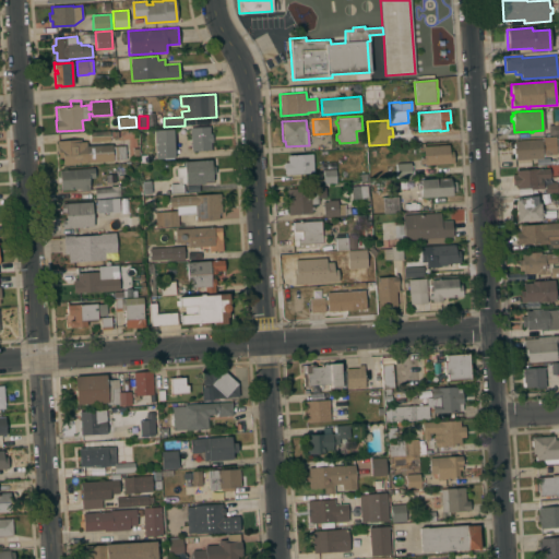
[(210,126),(210,133),(212,133),(212,142),(210,142),(211,150),(191,151),(189,127),(210,126)]
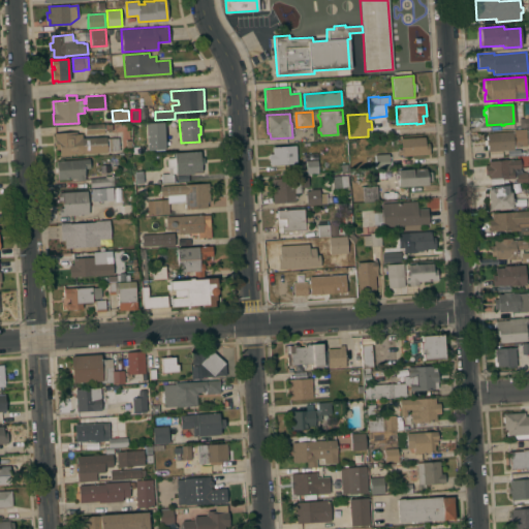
[(519,128),(528,127),(528,119),(519,120),(519,128)]
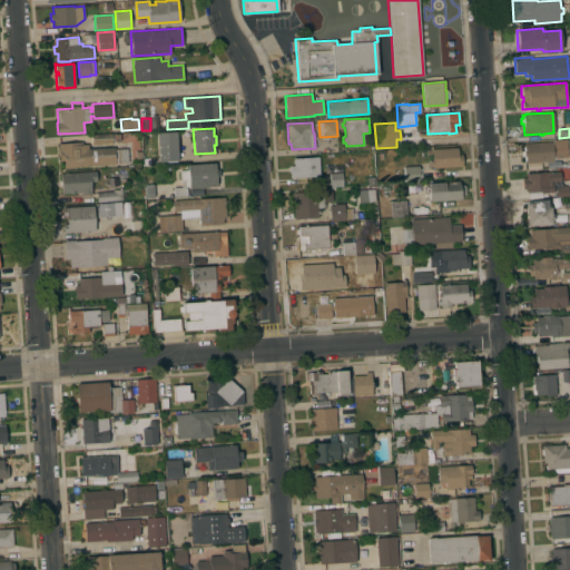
[(176,131),(177,160),(176,160),(176,161),(165,163),(165,160),(158,161),(156,133),(176,131)]
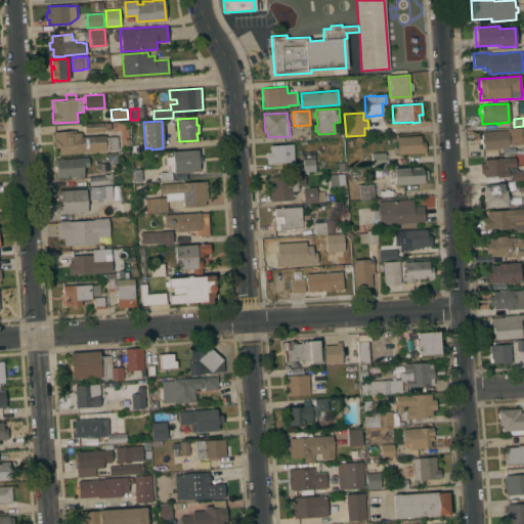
[(102,124),(103,132),(85,133),(84,125),(102,124)]
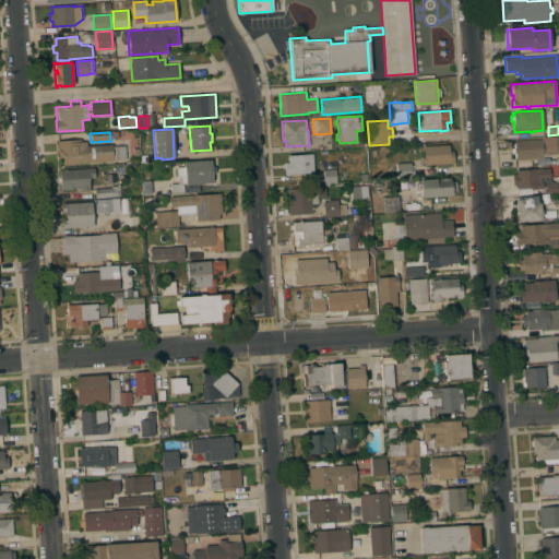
[(543,137),(556,135),(557,154),(543,155),(543,157),(514,159),(513,141),(543,139),(543,137)]
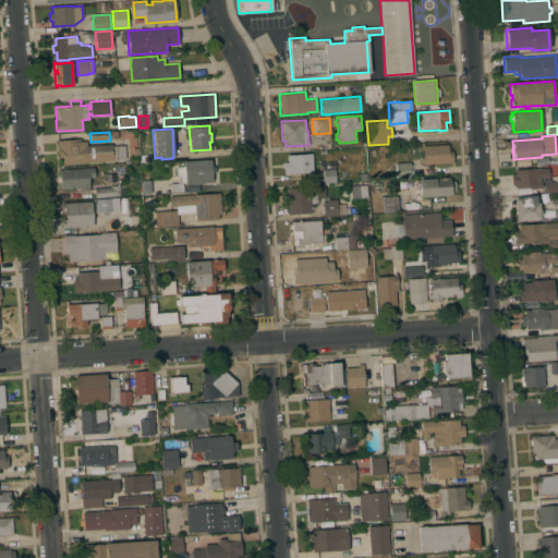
[(111,144),(111,146),(124,145),(125,159),(112,159),(112,160),(87,161),(87,162),(62,164),(62,158),(58,158),(57,140),(76,138),(76,142),(86,141),(86,145),(111,144)]
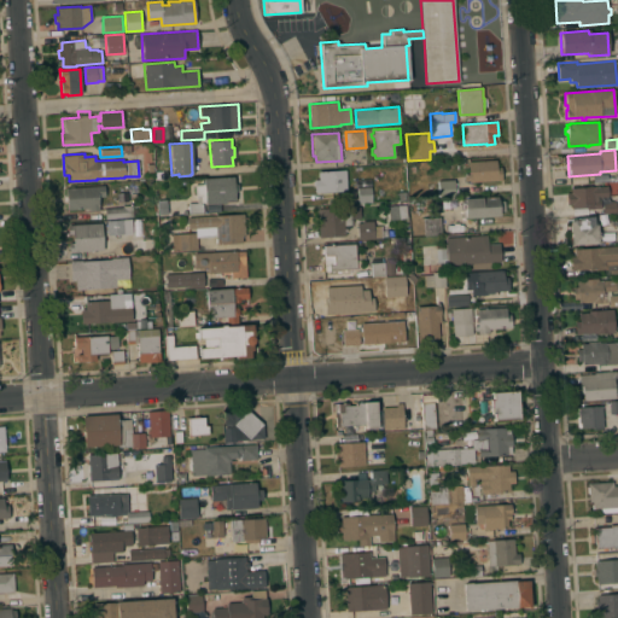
[(496,159),(496,168),(501,167),(502,180),(468,182),(468,181),(465,181),(464,175),(468,175),(467,162),(496,159)]
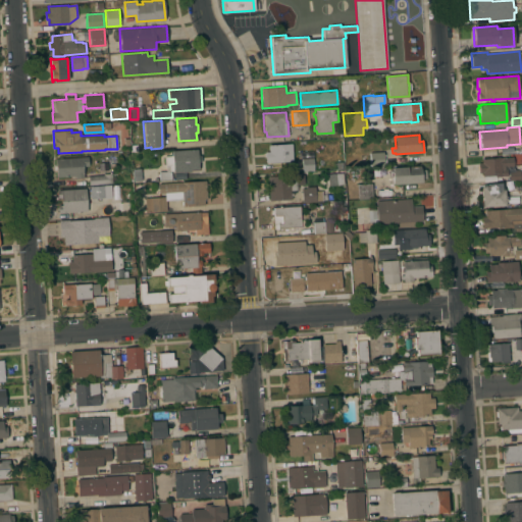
[(292,143),(293,162),(269,163),(269,162),(265,163),(264,151),(268,151),(267,144),(292,143)]
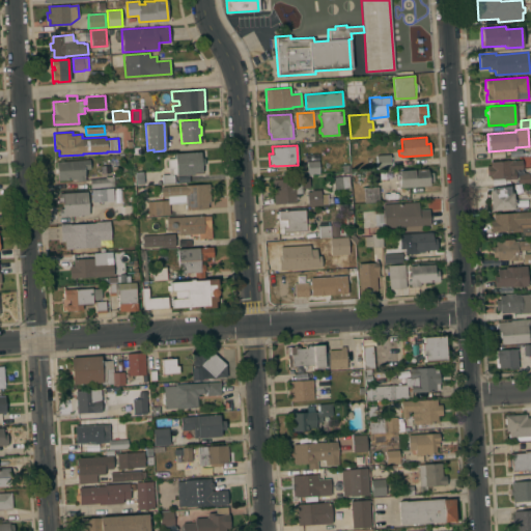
[(200,151),(201,158),(204,158),(204,165),(201,166),(202,172),(194,172),(194,174),(176,176),(176,174),(174,174),(174,184),(163,184),(162,174),(169,174),(168,168),(167,168),(167,159),(175,159),(174,154),(200,151)]
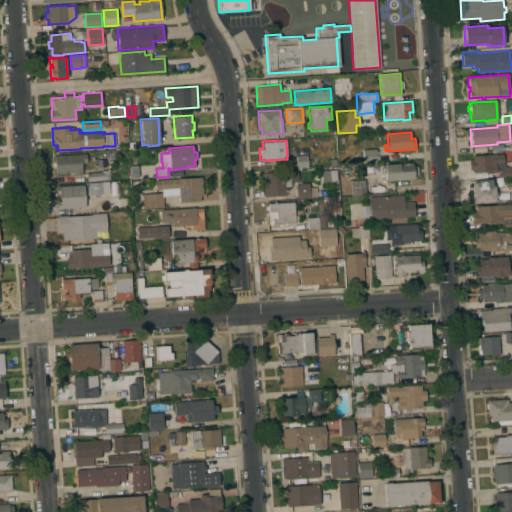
[(376,149),(377,162),(363,163),(362,150),(376,149)]
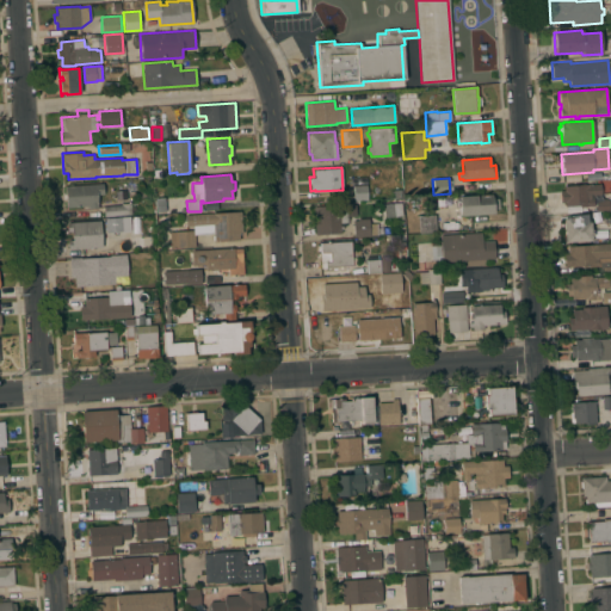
[(103,183),(104,195),(97,195),(98,208),(88,209),(87,205),(66,208),(65,185),(103,183)]
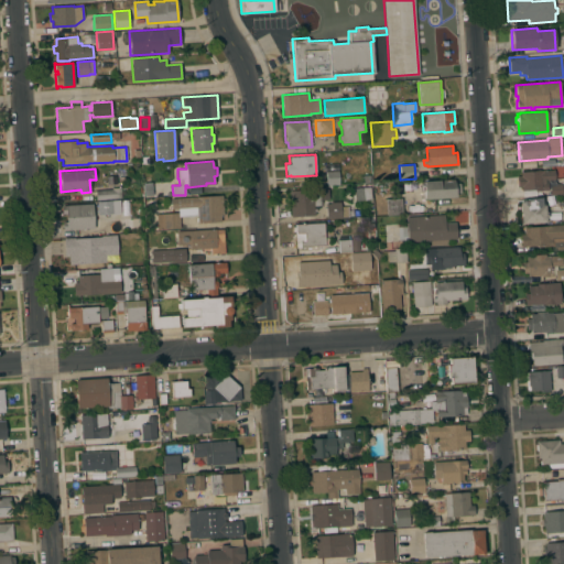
[(554,170),(554,180),(546,180),(546,182),(548,182),(548,190),(534,191),(534,190),(521,191),(521,186),(517,186),(517,175),(520,175),(520,171),(554,170)]
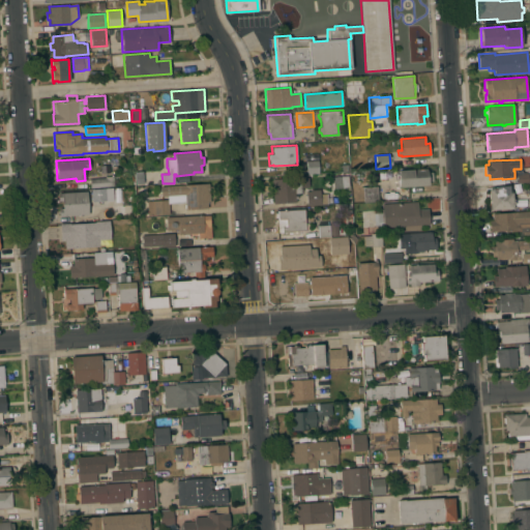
[(318,160),(319,174),(307,174),(306,169),(304,169),(304,164),(306,164),(306,160),(318,160)]
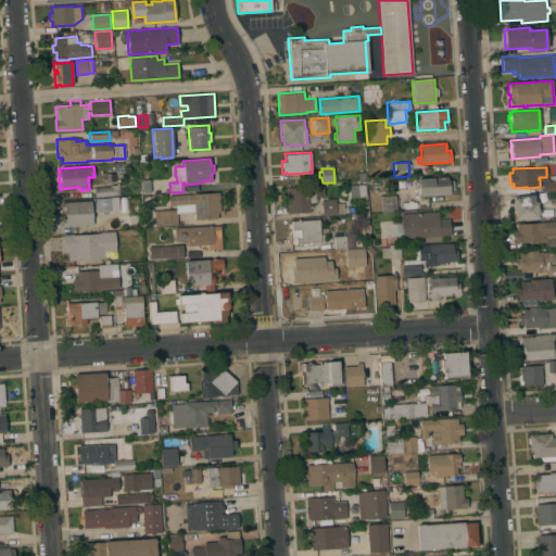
[(115,173),(116,181),(105,182),(104,174),(115,173)]
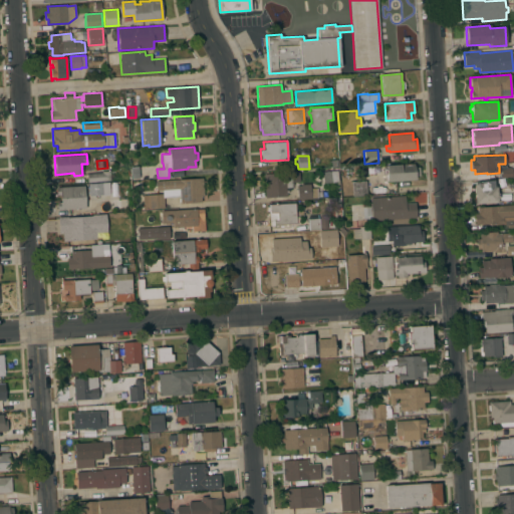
[(387,182),(386,165),(414,164),(414,167),(420,167),(420,176),(415,177),(416,180),(387,182)]
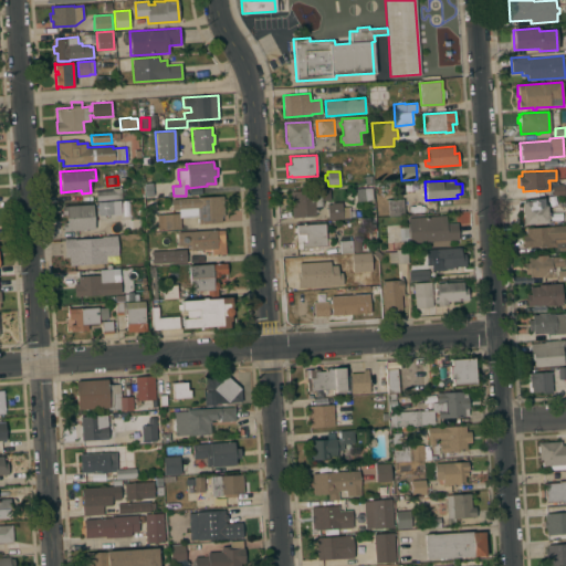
[(564,185),(564,195),(552,195),(551,185),(564,185)]
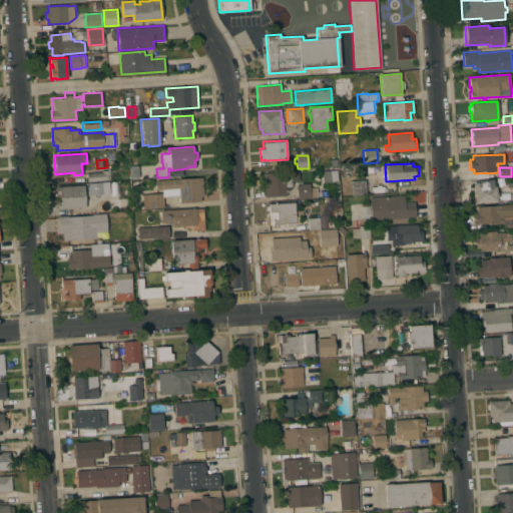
[(337,169),(338,181),(323,182),(322,170),(337,169)]
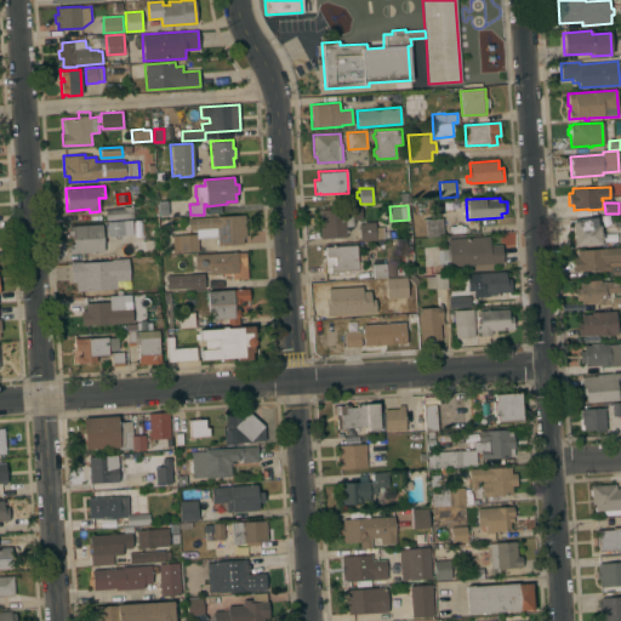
[(123,209),(123,208),(134,206),(134,217),(106,220),(106,210),(123,209)]
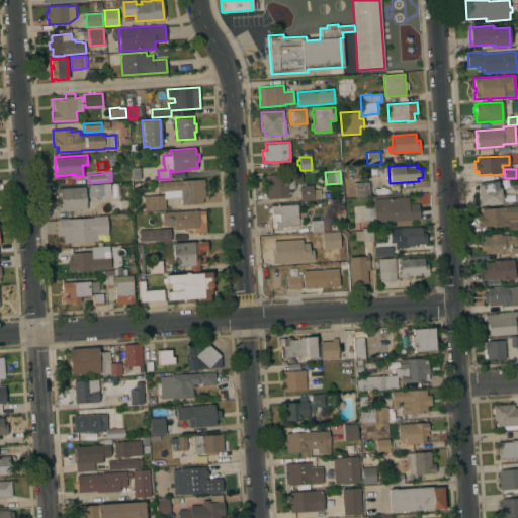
[(267,198),(265,175),(293,173),(295,190),(289,190),(290,191),(288,192),(288,197),(267,198)]
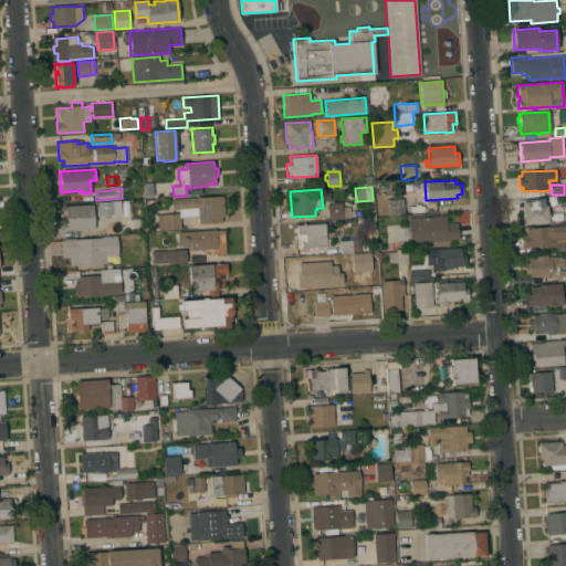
[(223,196),(224,216),(221,217),(221,222),(198,223),(198,222),(197,222),(197,218),(198,218),(198,216),(180,217),(181,229),(158,230),(157,215),(179,213),(178,209),(171,209),(171,199),(223,196)]
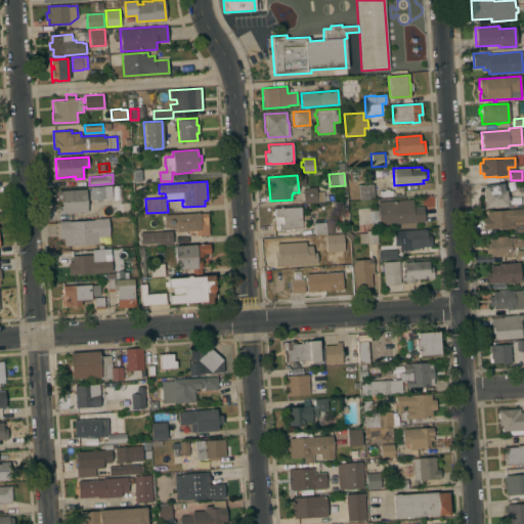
[(374,183),(375,199),(359,200),(358,184),(374,183)]
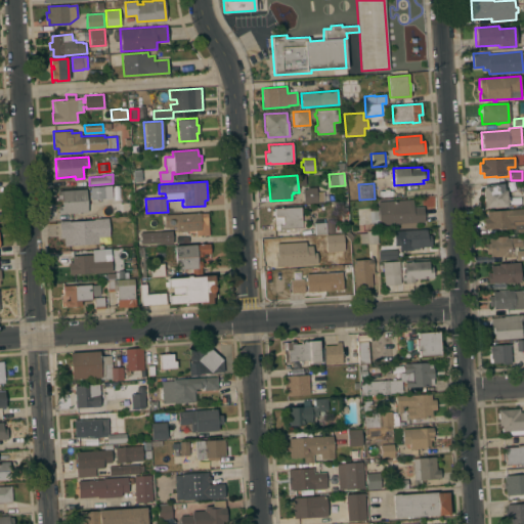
[(503,183),(504,189),(506,189),(506,199),(508,199),(509,202),(507,202),(507,206),(484,207),(483,198),(482,190),(483,190),(483,187),(489,186),(489,184),(503,183)]
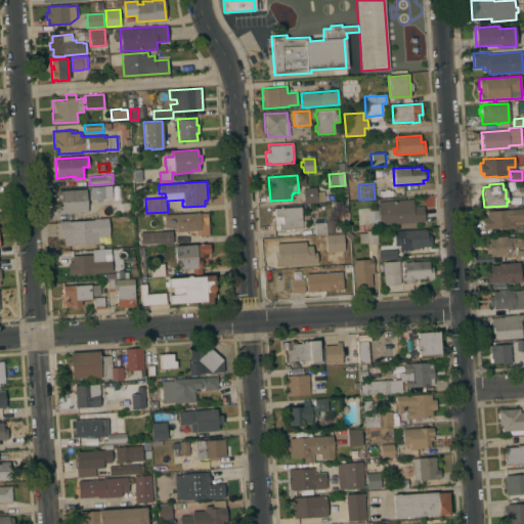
[(112,186),(113,198),(91,200),(90,187),(112,186)]
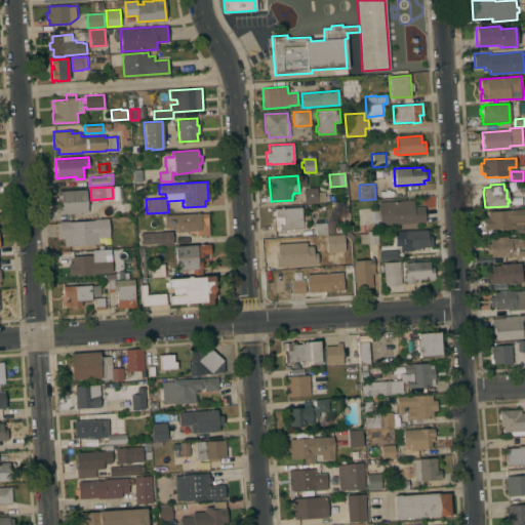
[(58,214),(58,207),(62,206),(62,199),(57,199),(57,191),(86,189),(87,212),(58,214)]
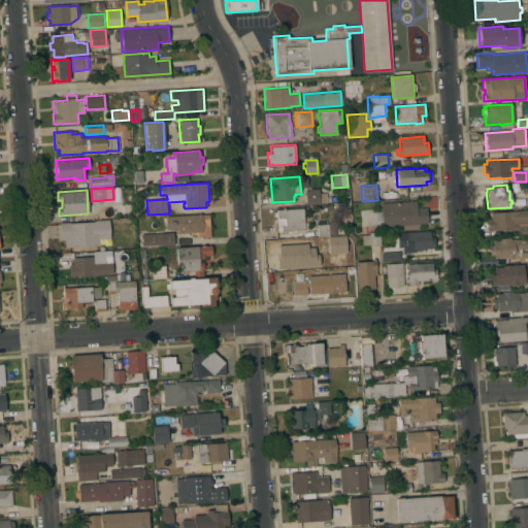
[(326,193),(327,203),(305,204),(304,190),(319,190),(319,193),(326,193)]
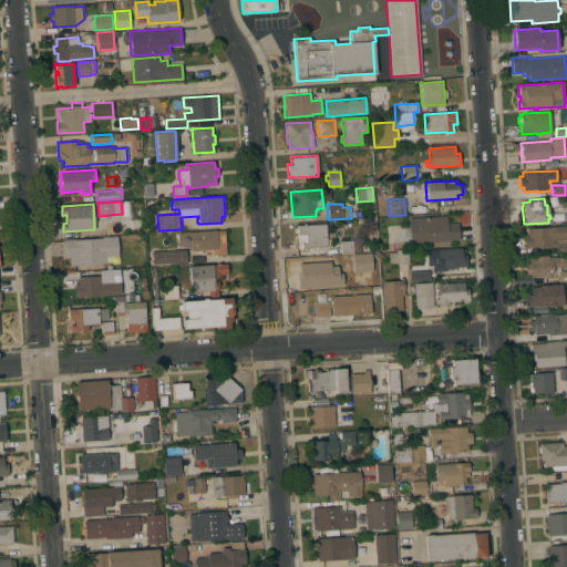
[(446,215),(447,225),(457,224),(459,240),(450,240),(451,247),(429,248),(429,241),(410,243),(408,218),(446,215)]
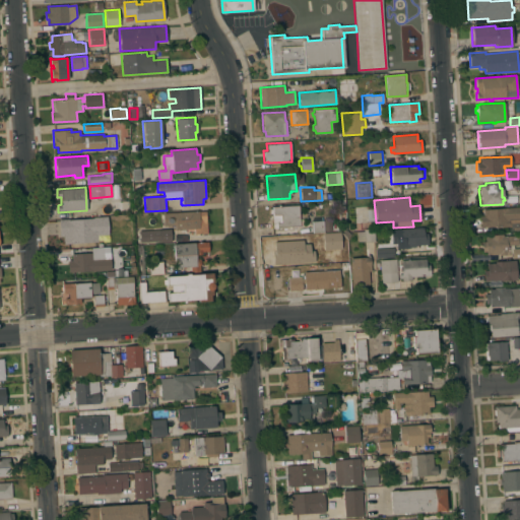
[(299,204),(299,218),(304,218),(304,224),(300,224),(300,226),(273,229),(272,213),(270,213),(269,209),(272,208),(272,206),(299,204)]
